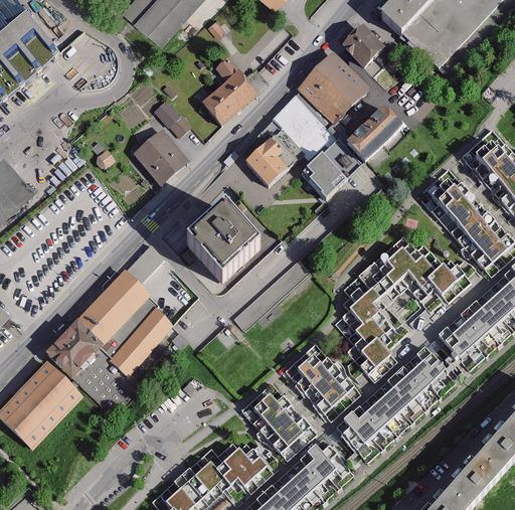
[(0,0),(0,101),(58,50),(13,0),(0,0)]
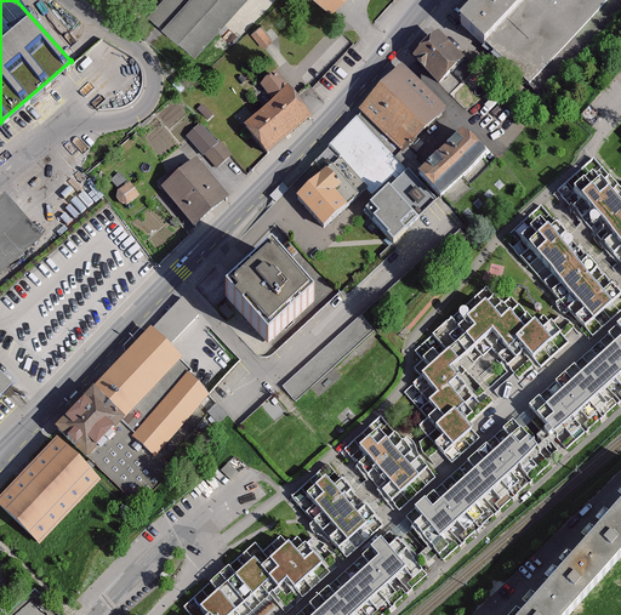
[(154,0),(147,9),(194,51),(239,0),(154,0)]
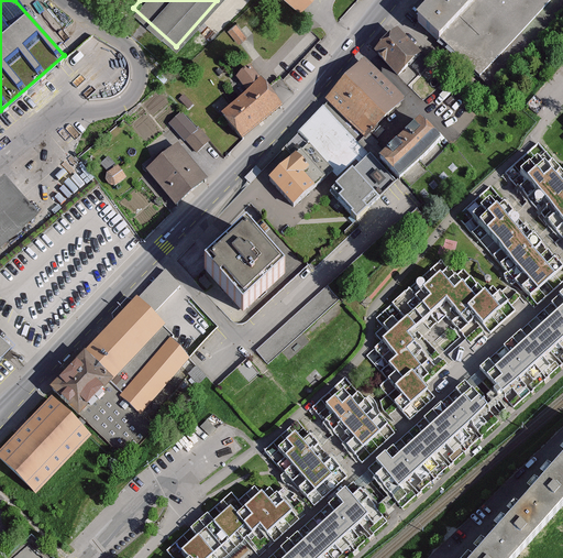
[(433,0),(418,17),(479,75),(549,0),(433,0)]
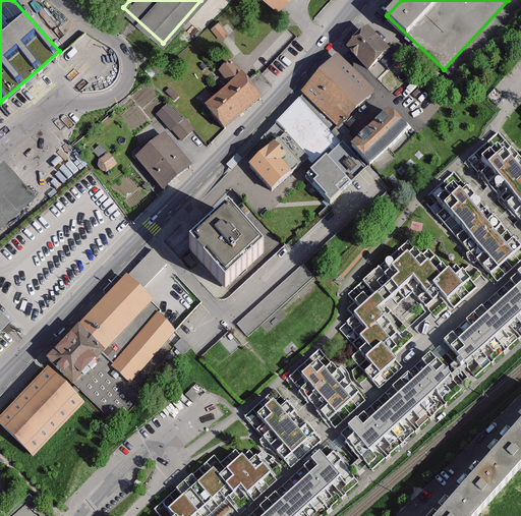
[(390,47),(366,23),(345,45),(368,68),(390,47)]
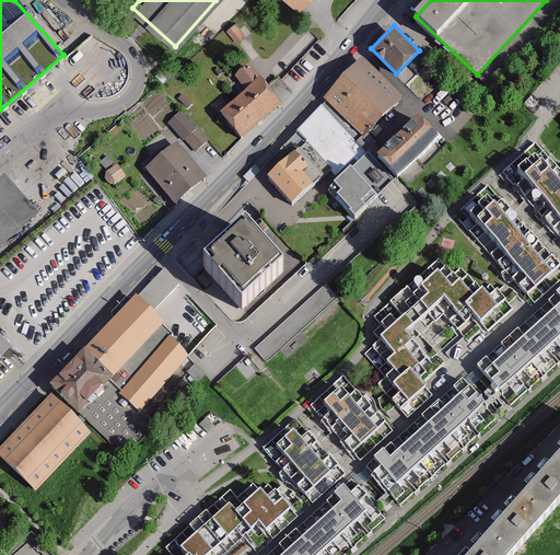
[(245,83),(219,107),(242,134),(282,97),(246,58),(233,70),(245,83)]
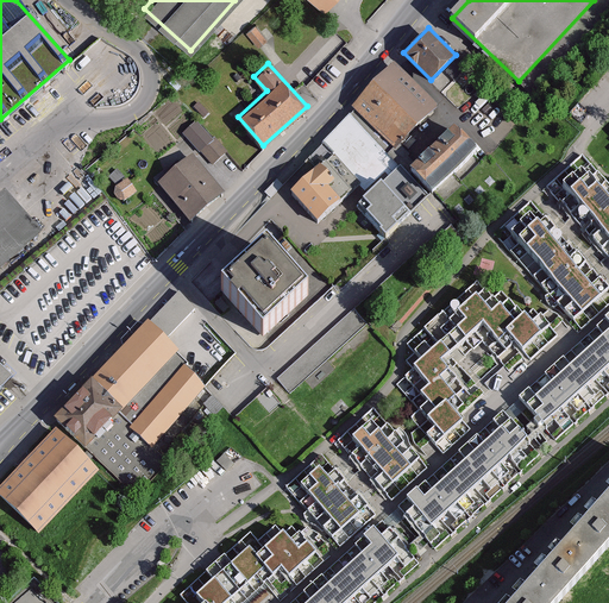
[(374,81),(347,106),(390,150),(416,125),(374,81)]
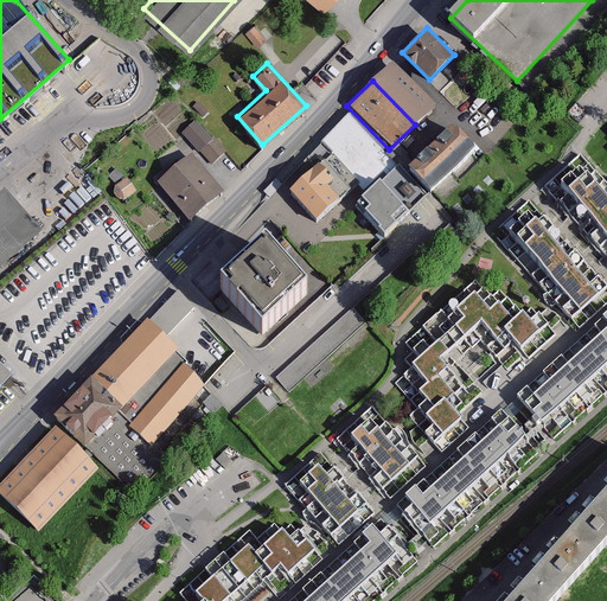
[(414,164),(404,154),(398,159),(434,194),(480,147),(455,122),(414,164)]
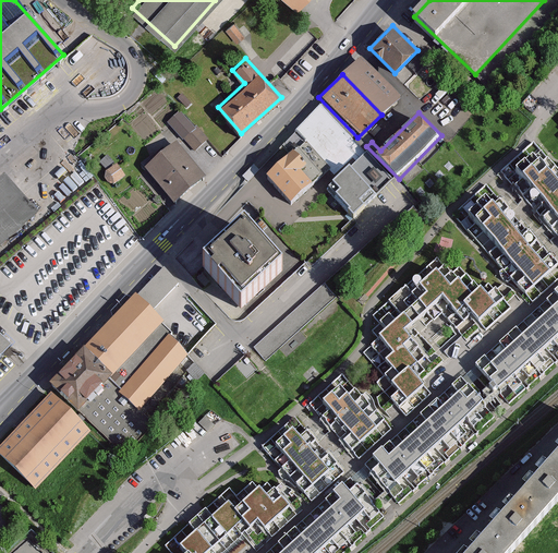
[(197,122),(182,134),(194,148),(209,136),(197,122)]
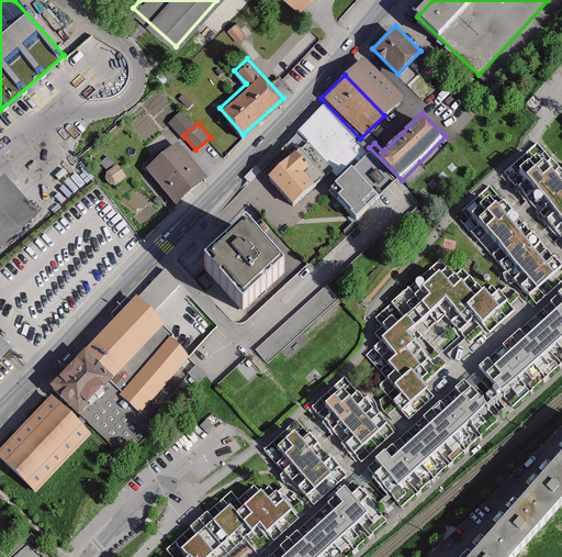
[(177,141),(146,167),(175,202),(206,176),(177,141)]
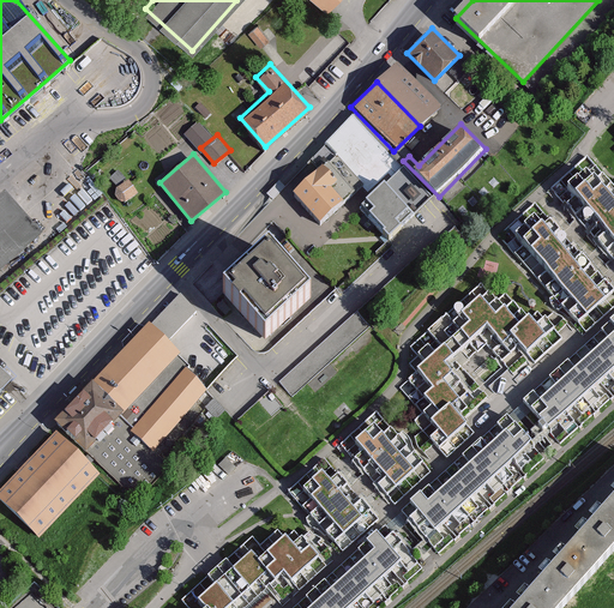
[(403,161),(368,196),(399,228),(434,193),(403,161)]
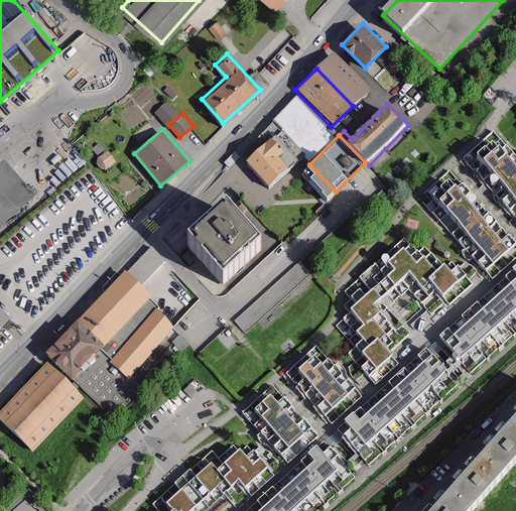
[(271,141),(247,161),(270,188),(293,168),(271,141)]
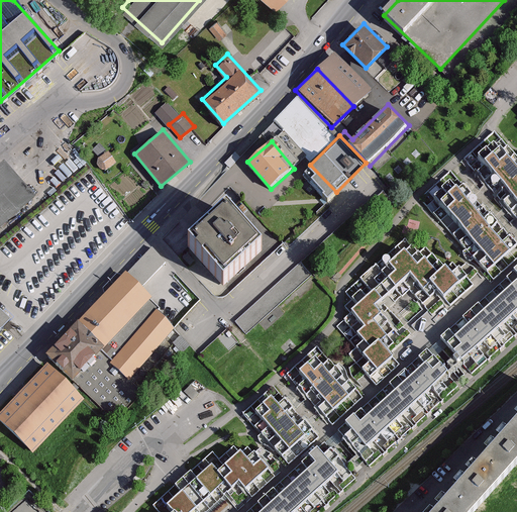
[(110,146),(97,156),(104,167),(117,159),(110,146)]
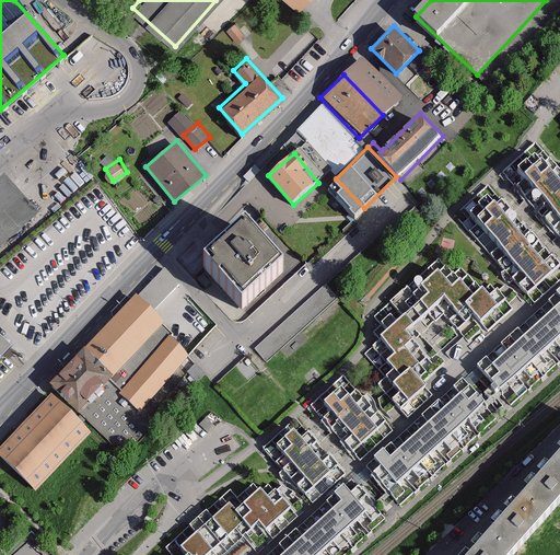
[(559,181),(543,161),(525,176),(559,216),(559,181)]
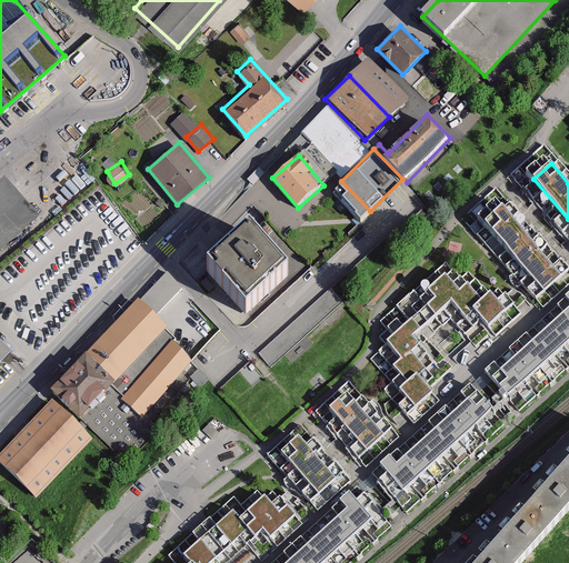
[(3,173),(0,177),(0,248),(39,213),(3,173)]
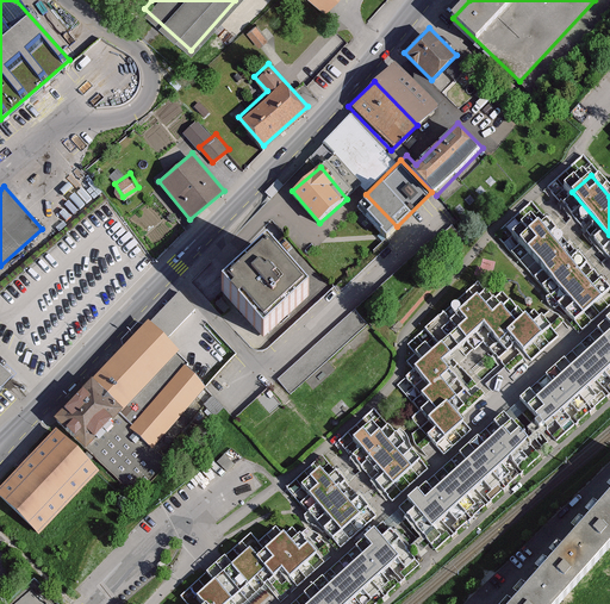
[(593,284),(539,222),(520,238),(583,310),(609,285),(602,275),(593,284)]
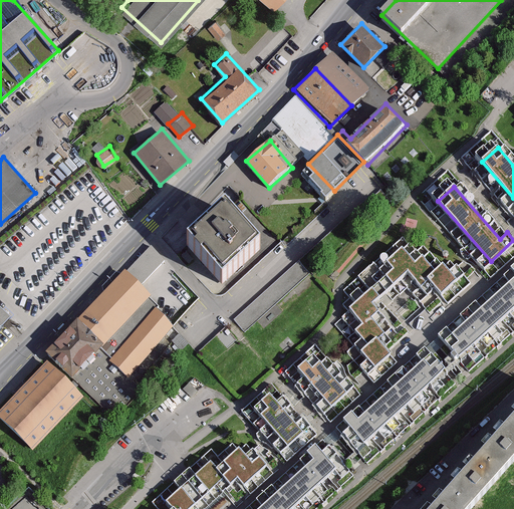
[(227,208),(189,243),(223,280),(261,246),(227,208)]
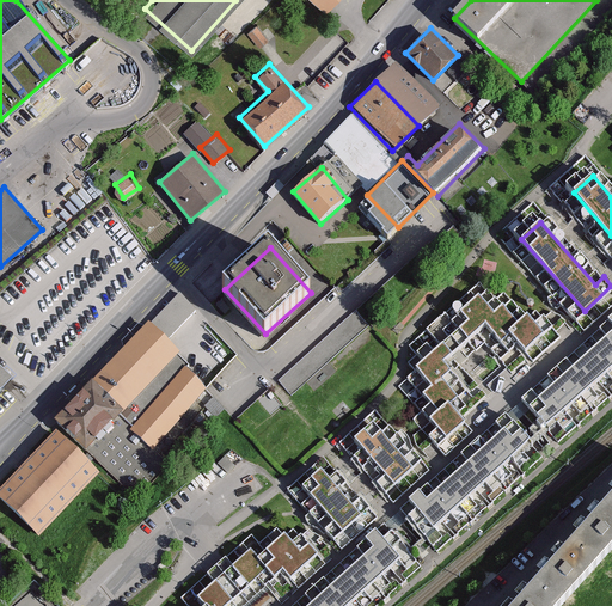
[(181,289),(91,383),(122,411),(178,350),(165,337),(196,305),(181,289)]
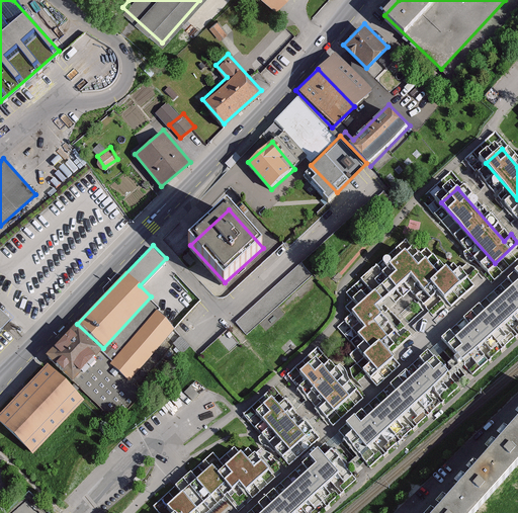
[(389,264),(396,271),(351,311),(364,325),(357,332),(370,347),(363,354),(376,369),(394,354),(380,340),(389,333),(375,319),(382,312),(375,305),(411,273),(423,286),(430,279),(444,294),(459,280),(446,266),(439,272),(426,258),(419,264),(406,249),(389,264)]
